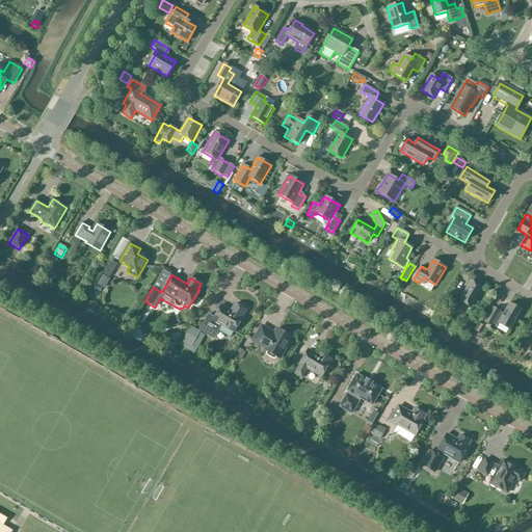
[(105,289),(110,280),(103,275),(98,285),(105,289)]
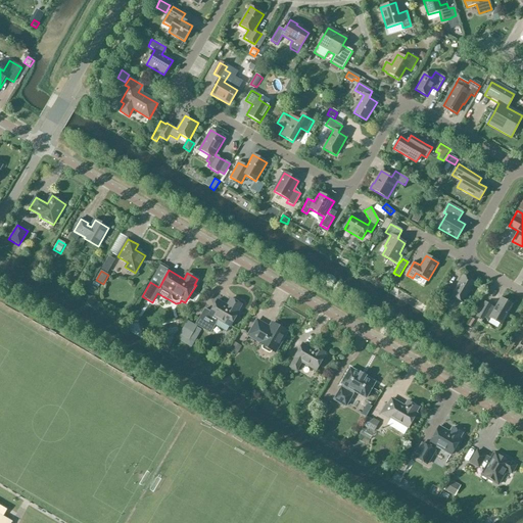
[(463,302),(474,283),(463,276),(454,292),(446,288),(439,299),(453,306),(457,299),(463,302)]
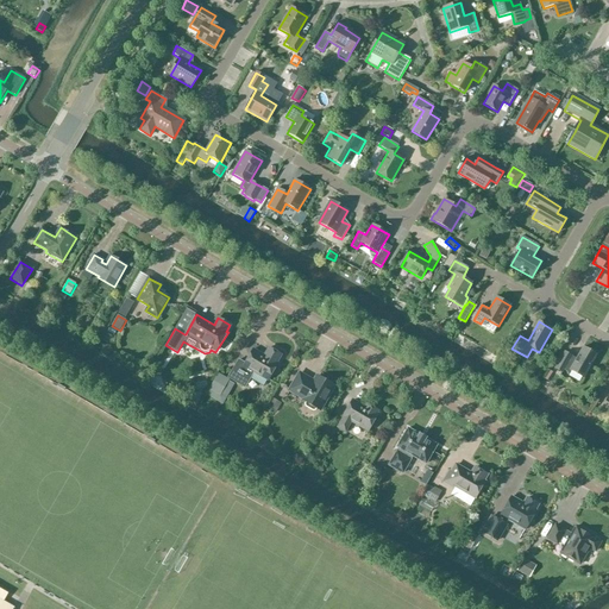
[(239,360),(228,378),(245,388),(250,378),(263,387),(268,380),(268,381),(271,376),(274,376),(276,371),(275,369),(277,364),(277,363),(282,355),(269,347),(264,356),(253,350),(245,364),(239,360)]
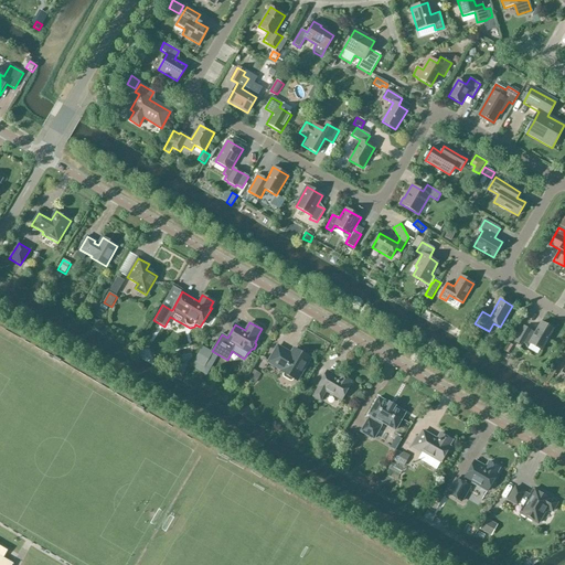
[(542,351),(554,330),(541,322),(534,333),(524,327),(515,342),(522,345),(523,344),(528,347),(529,344),(542,351)]
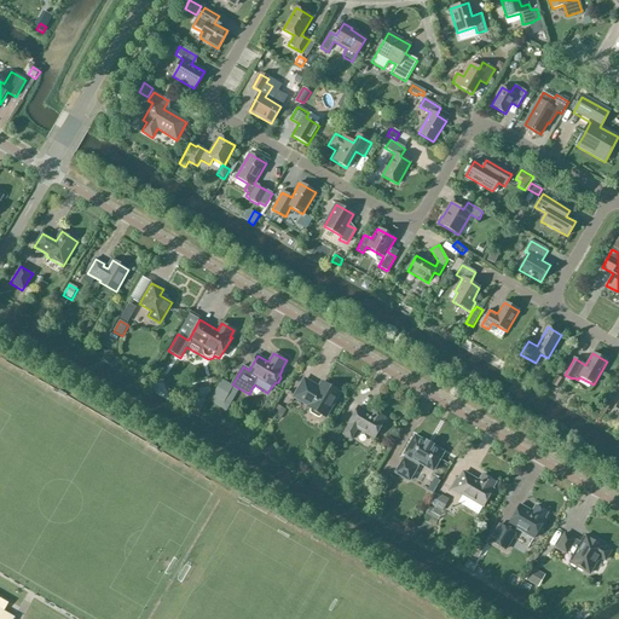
[(221,380),(209,403),(226,412),(238,391),(232,387),(233,387),(221,380)]
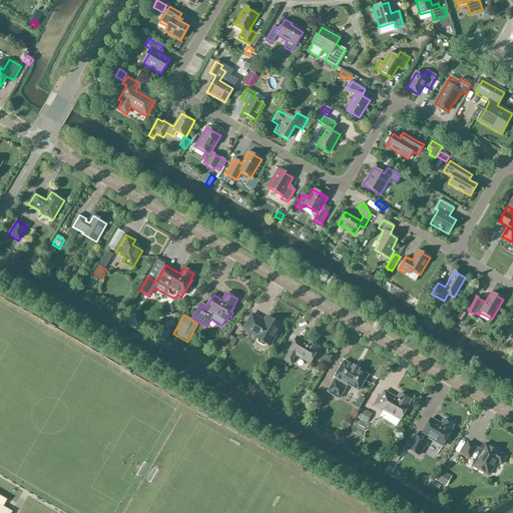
[(264,324),(261,322),(261,321),(252,315),(244,329),(257,336),(255,338),(258,339),(257,340),(258,343),(263,346),(267,346),(267,344),(270,346),(282,325),(268,317),(264,324)]
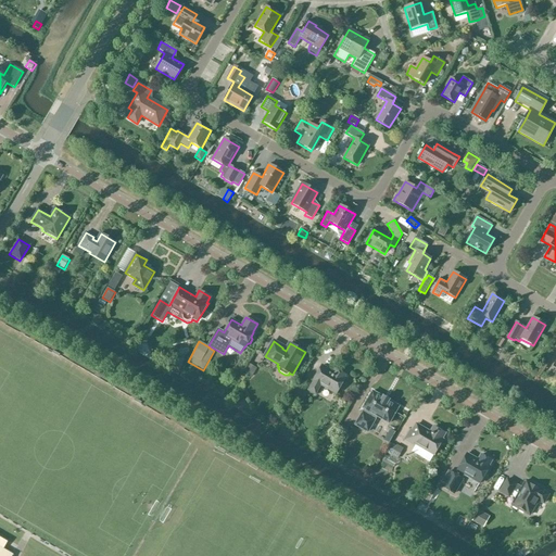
[(174,356),(169,366),(179,371),(185,361),(174,356)]
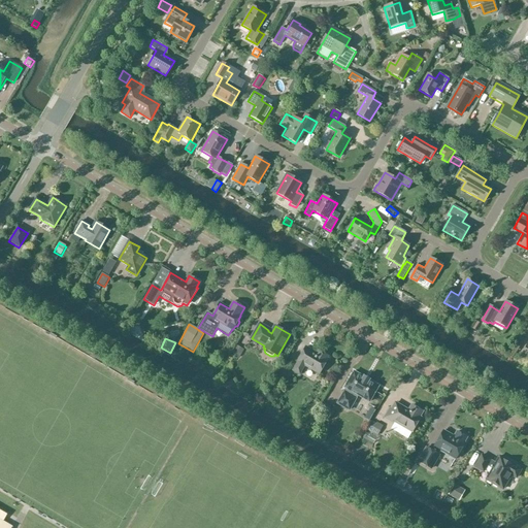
[(239,358),(243,350),(236,345),(231,354),(239,358)]
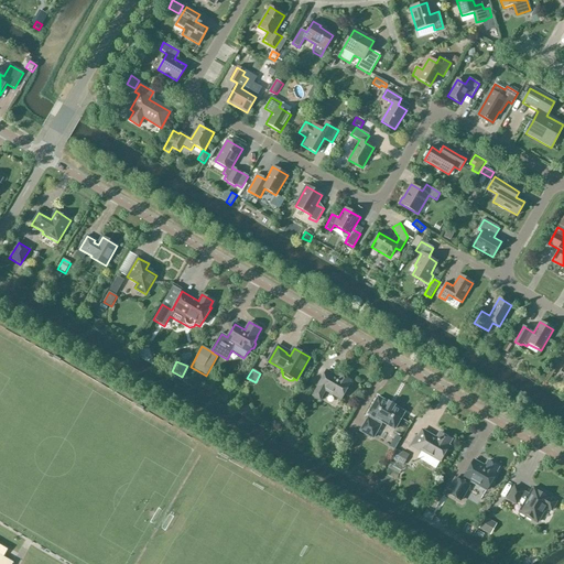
[(348,383),(350,381),(339,375),(338,378),(326,371),(317,386),(318,387),(313,396),(320,400),(325,390),(340,400),(349,384),(348,383)]
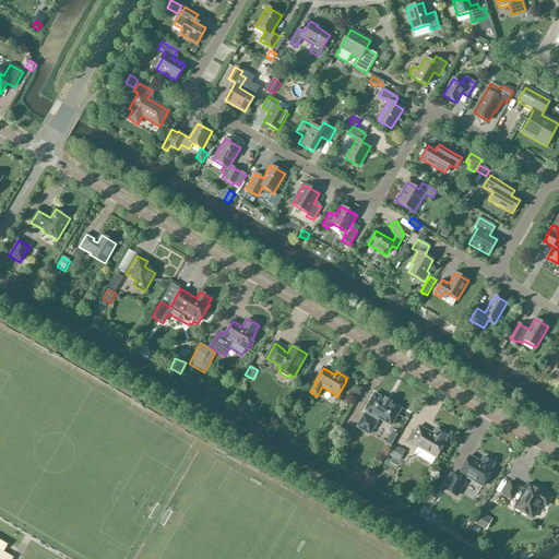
[(302,404),(308,394),(299,390),(294,399),(302,404)]
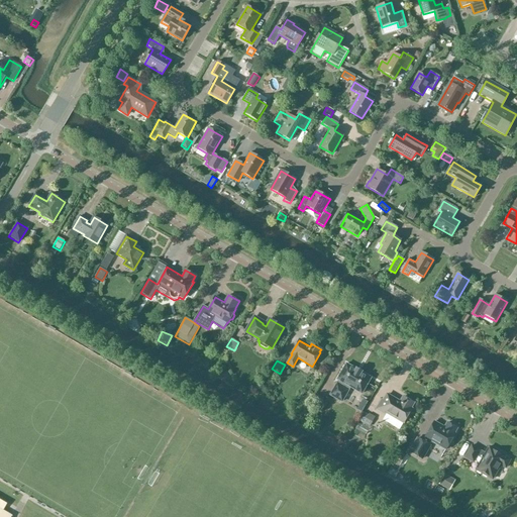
[(356,369),(355,370),(346,364),(337,380),(339,381),(330,395),(341,402),(350,387),(363,394),(372,379),(363,373),(356,369)]
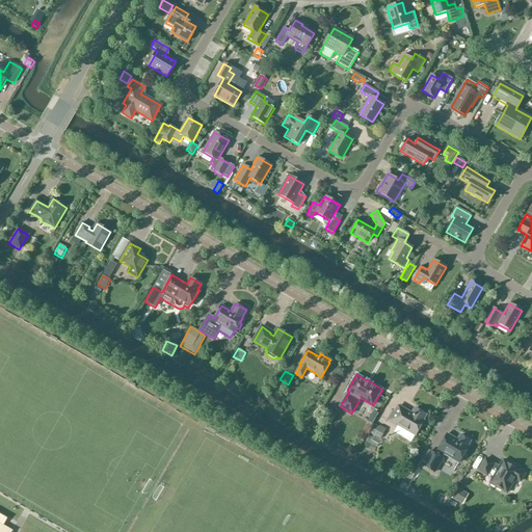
[(328,418),(334,409),(325,405),(320,414),(328,418)]
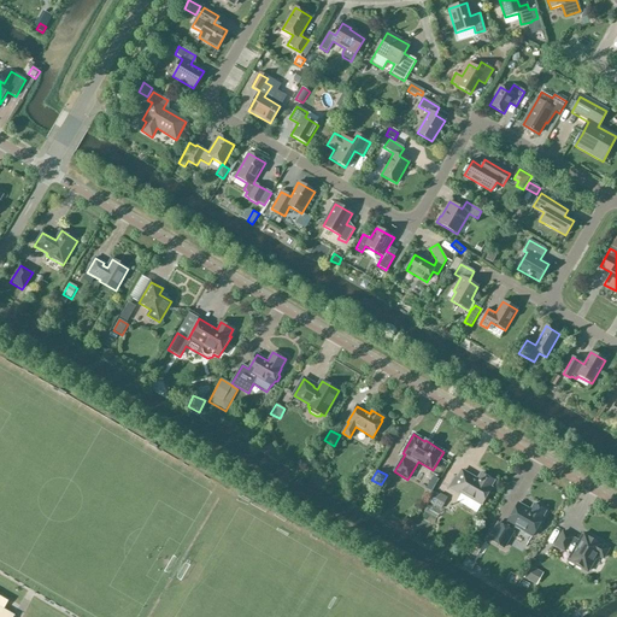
[(454,479),(448,489),(459,495),(460,493),(472,499),(468,507),(476,513),(491,488),(489,488),(493,481),(481,474),(477,480),(462,471),(457,480),(454,479)]
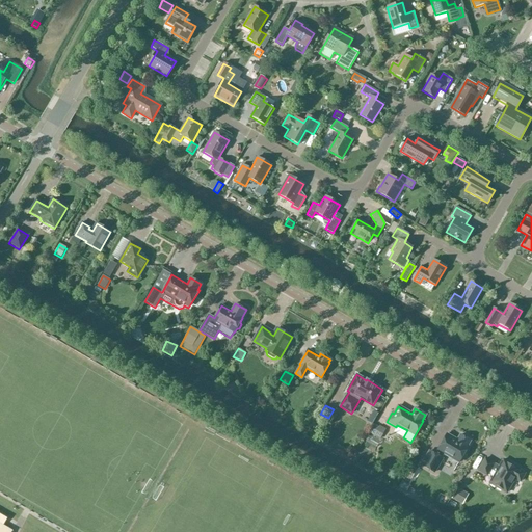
[(367,422),(372,424),(378,414),(374,411),(367,422)]
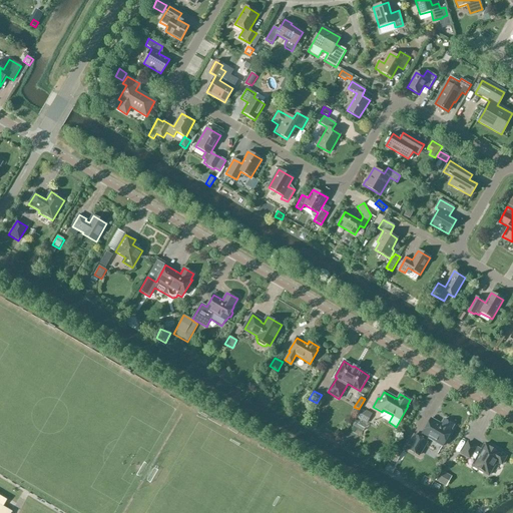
[(365,411),(360,409),(355,418),(367,424),(372,414),(366,411),(365,411)]
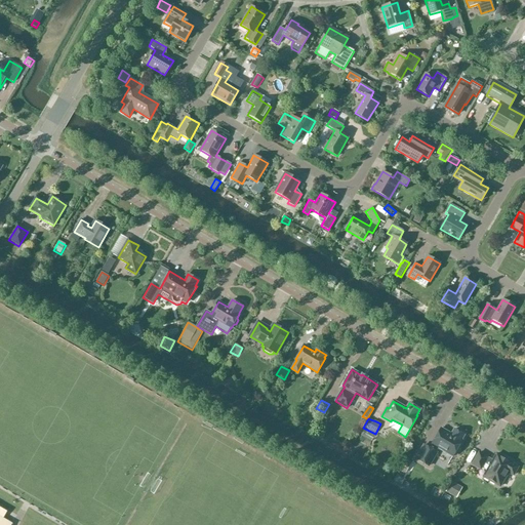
[(460,440),(463,435),(454,430),(451,435),(441,429),(432,444),(432,445),(430,448),(423,445),(416,458),(429,467),(437,452),(436,452),(438,448),(452,456),(461,441),(460,440)]
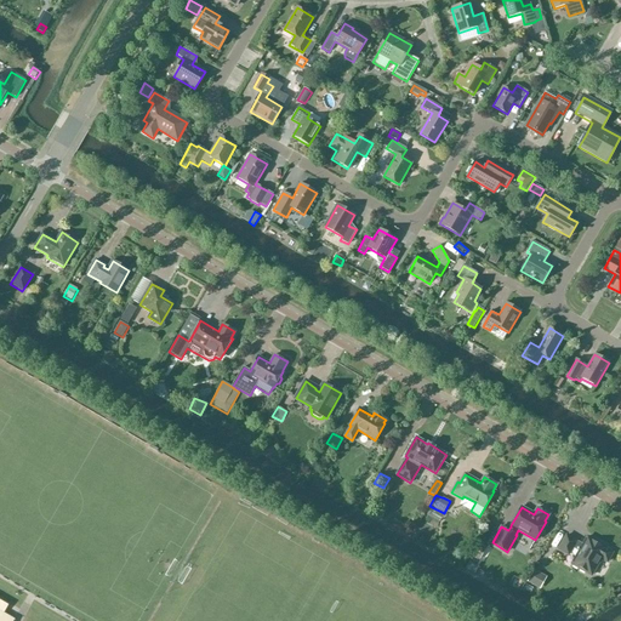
[(608,548),(587,536),(582,545),(565,535),(557,548),(568,554),(571,546),(579,550),(570,563),(591,575),(600,558),(607,562),(611,552),(607,550),(608,548)]
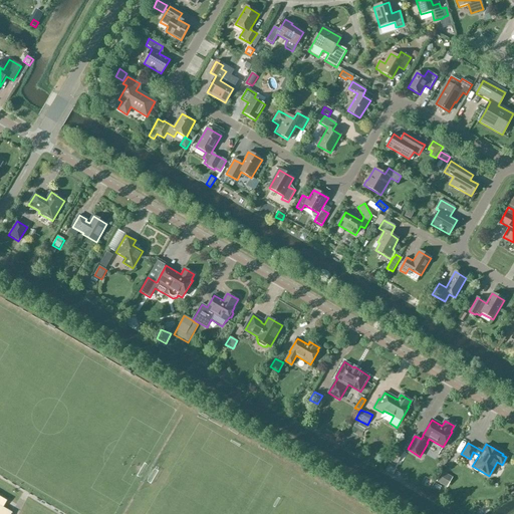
[(397,464),(403,454),(397,450),(391,460),(397,464)]
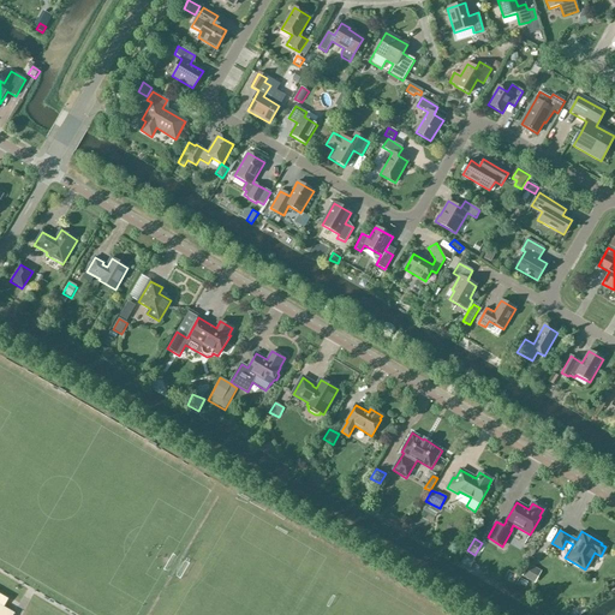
[(477,556),(470,565),(477,572),(484,563),(477,556)]
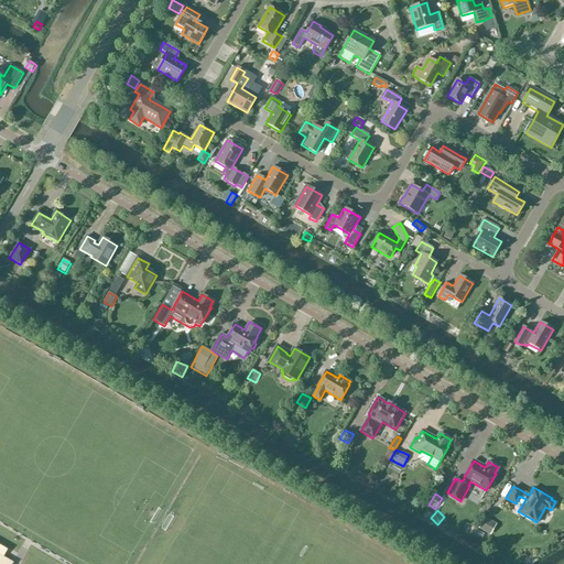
[(490,535),(497,524),(485,518),(478,529),(490,535)]
